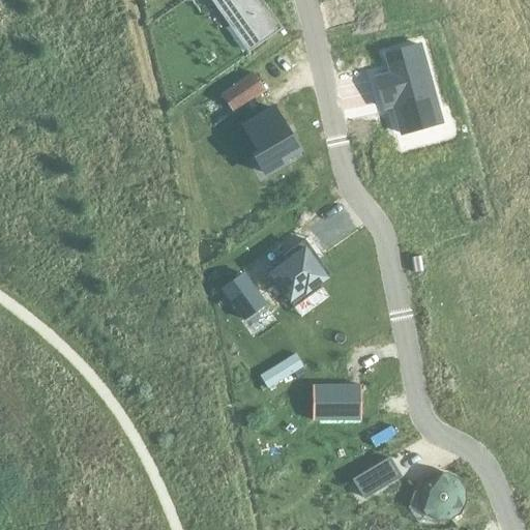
[(261,0),(211,0),(226,21),(233,16),(252,41),(266,31),(269,37),(282,28),(261,0)]
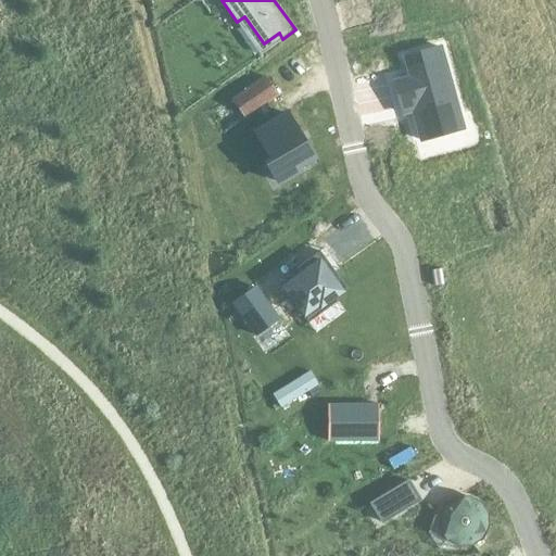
[(409,77),(394,81),(403,114),(413,111),(420,140),(446,134),(443,122),(459,117),(440,47),(404,58),(409,77)]
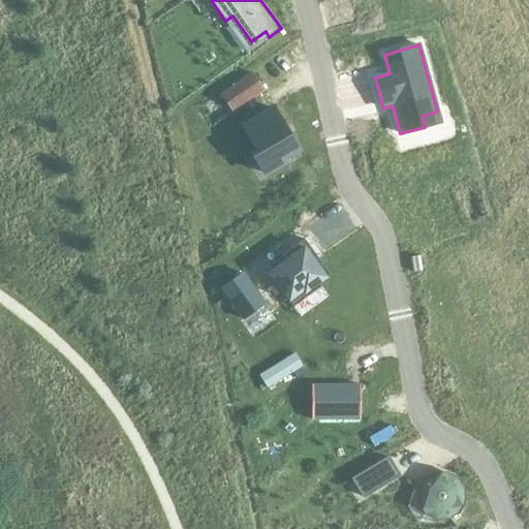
[(252,72),(221,95),(234,114),(266,91),(252,72)]
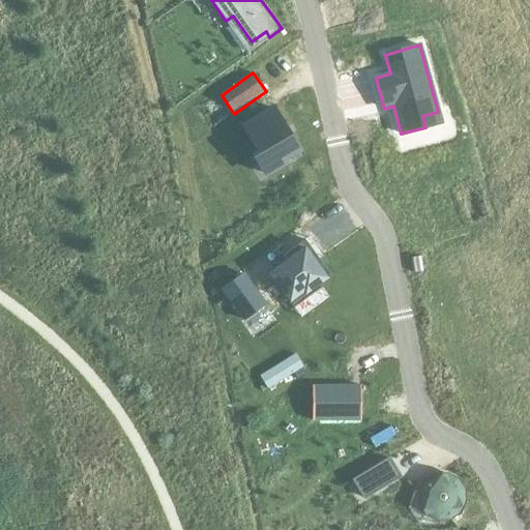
[(272,109),(243,125),(259,152),(254,155),(265,174),(285,163),(283,159),(297,151),(272,109)]
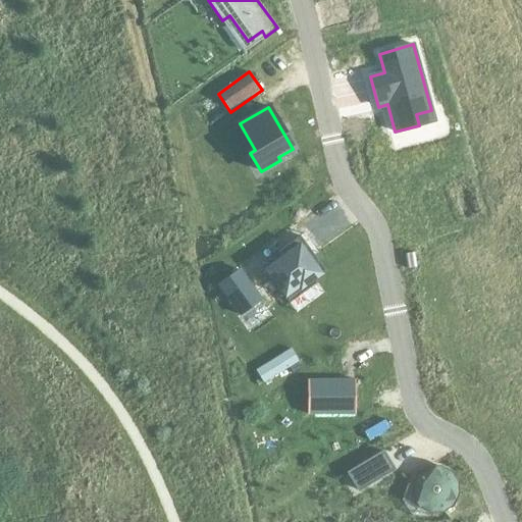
[(283,257),(265,269),(284,296),(298,285),(303,293),(316,283),(313,278),(324,270),(312,254),(308,257),(303,251),(308,248),(300,237),(279,252),(283,257)]
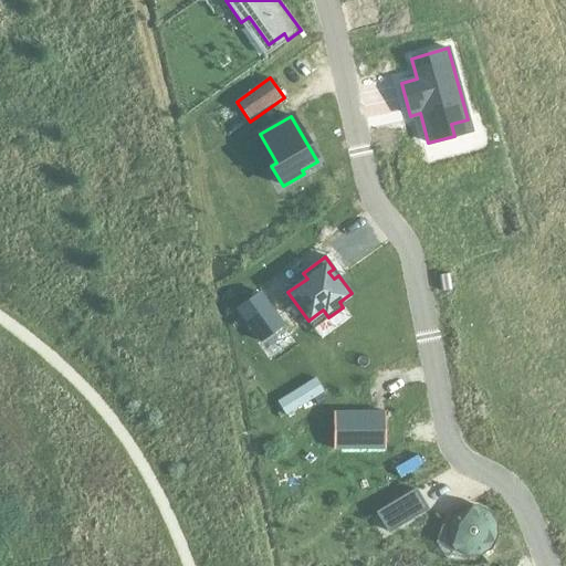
[(284,326),(259,292),(237,308),(261,343),(284,326)]
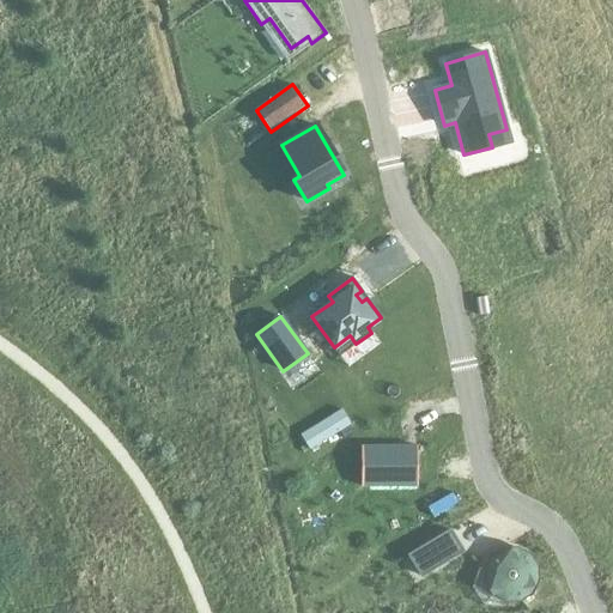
[(417,447),(360,447),(360,486),(417,486),(417,447)]
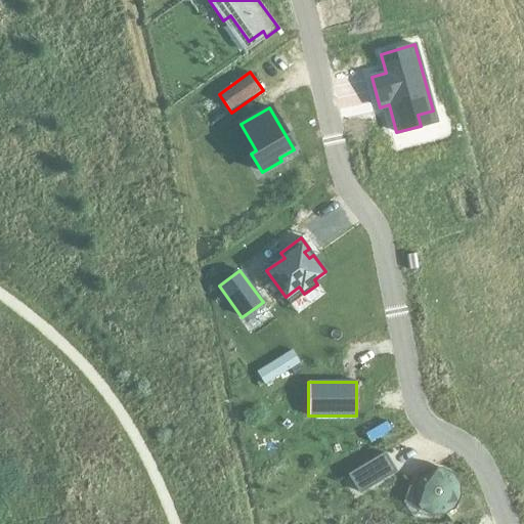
[(385,453),(349,474),(360,492),(395,471),(385,453)]
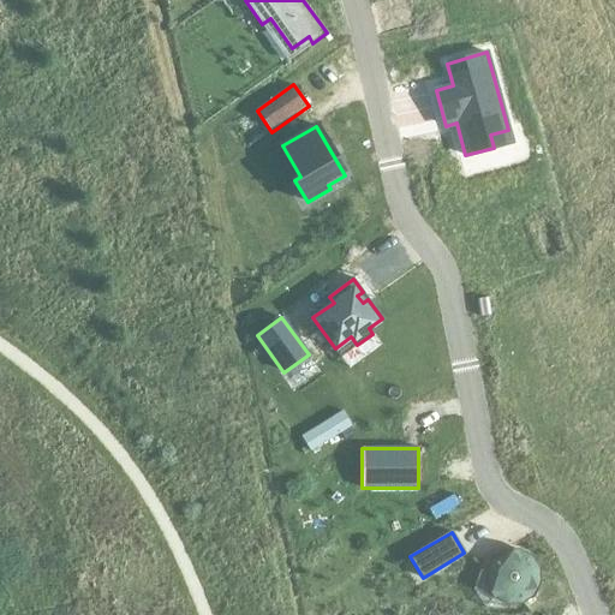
[(491,559),(485,571),(487,585),(494,597),(507,603),(521,603),(533,595),(539,583),(538,568),(531,556),(518,549),(503,550),(491,559)]
